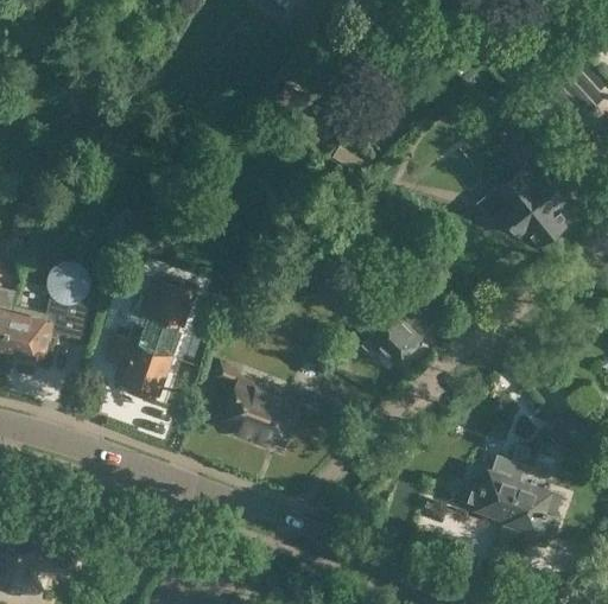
[(297,96),(284,86),(266,109),(290,128),(299,116),(289,107),(297,96)]
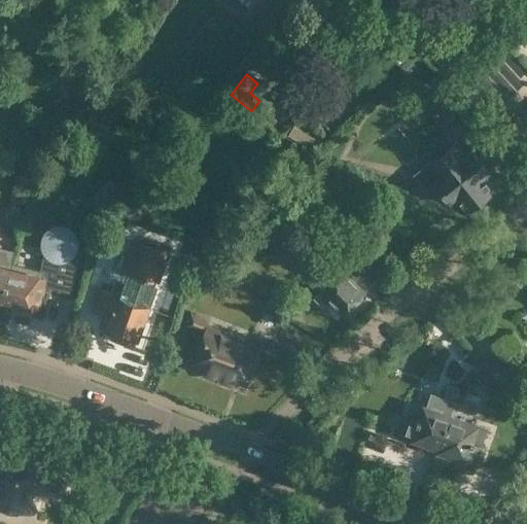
[(510,124),(503,117),(497,123),(503,129),(510,124)]
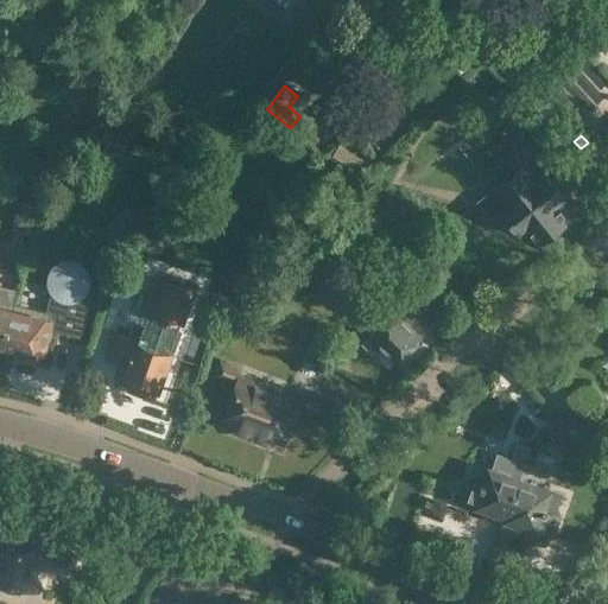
[(533,147),(551,171),(564,160),(546,137),(533,147)]
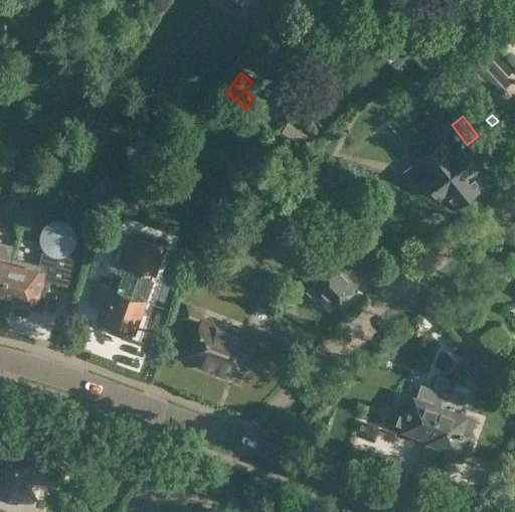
[(445,140),(416,163),(427,176),(422,179),(441,201),(445,198),(455,210),(483,187),(469,170),(473,166),(460,150),(456,153),(445,140)]
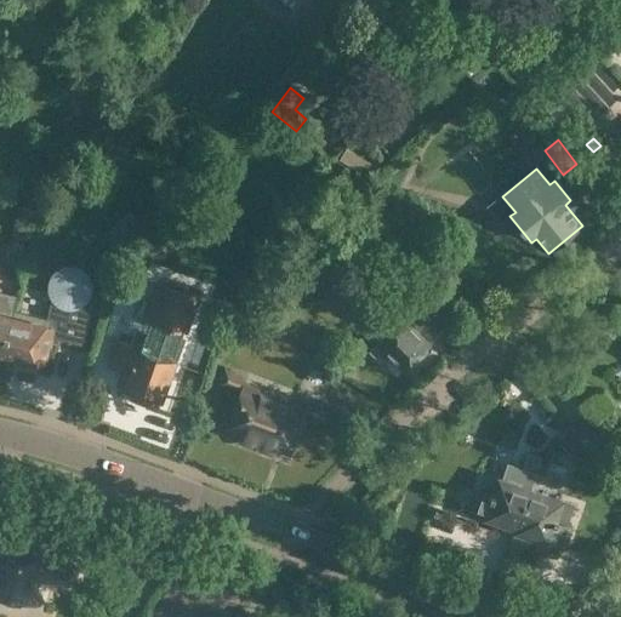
[(167,217),(143,240),(160,258),(184,235),(167,217)]
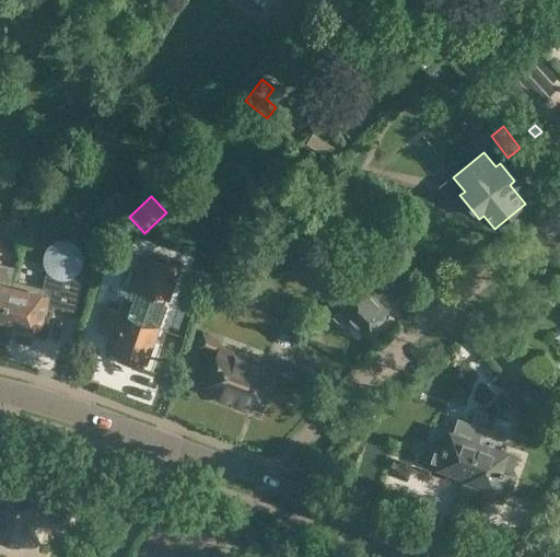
[(214,229),(209,236),(223,245),(229,236),(214,229)]
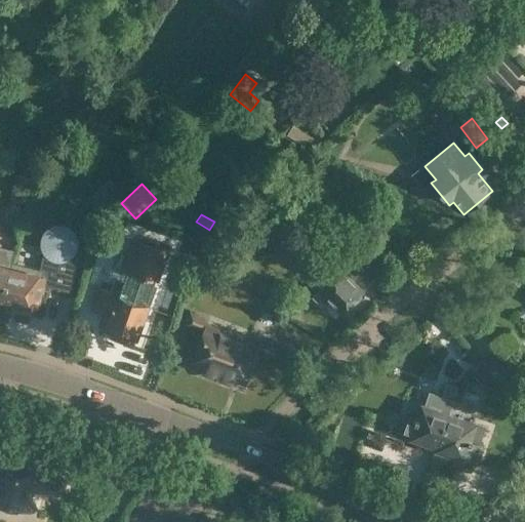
[(10,271),(4,304),(37,311),(38,311),(44,288),(77,296),(88,250),(78,247),(77,242),(76,238),(74,234),(70,230),(66,228),(61,227),(55,227),(51,228),(47,231),(43,234),(41,239),(40,243),(40,248),(41,253),(43,255),(39,272),(12,265),(10,271)]
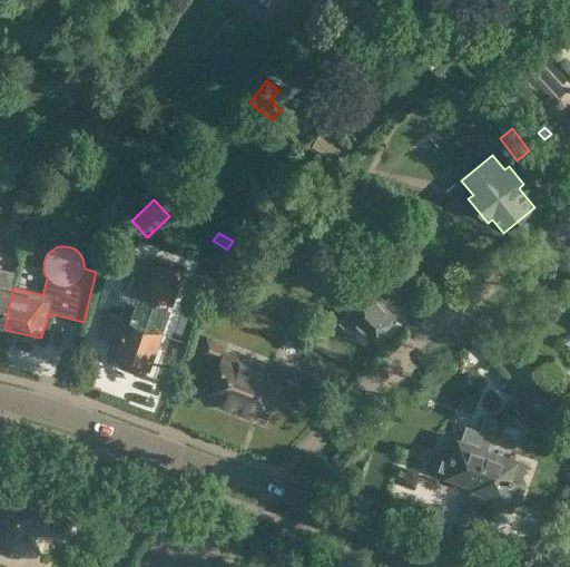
[(118,319),(108,314),(99,338),(114,343),(109,358),(127,365),(127,368),(128,371),(130,372),(131,374),(135,374),(137,374),(139,372),(141,370),(148,373),(161,336),(159,335),(183,274),(147,261),(135,294),(138,295),(134,309),(124,304),(118,319)]
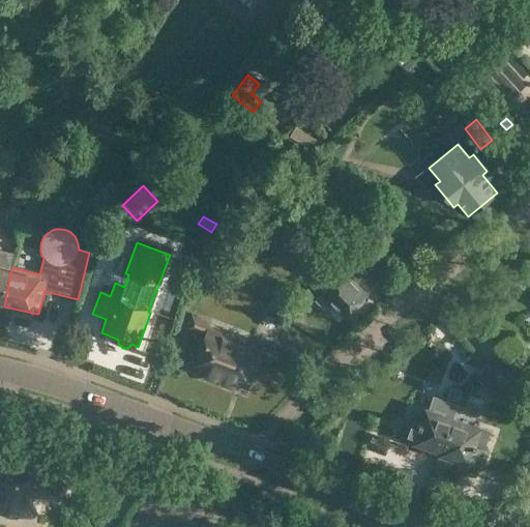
[(344,264),(335,272),(340,277),(321,296),(345,319),(348,316),(353,316),(357,311),(357,306),(366,297),(353,285),(365,272),(354,261),(348,268),(344,264)]
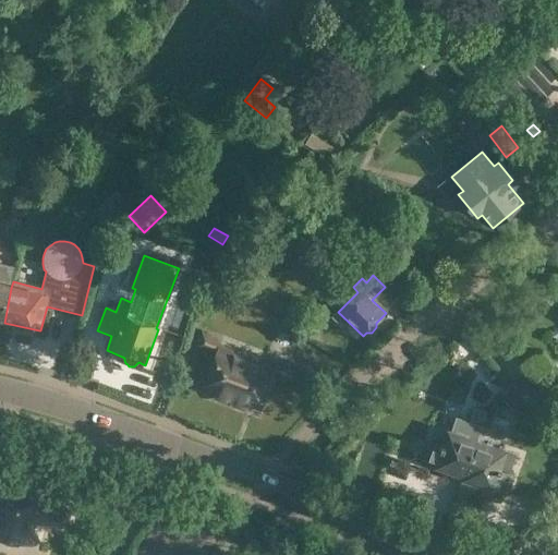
[(11,288),(0,285),(0,321),(4,323),(11,288)]
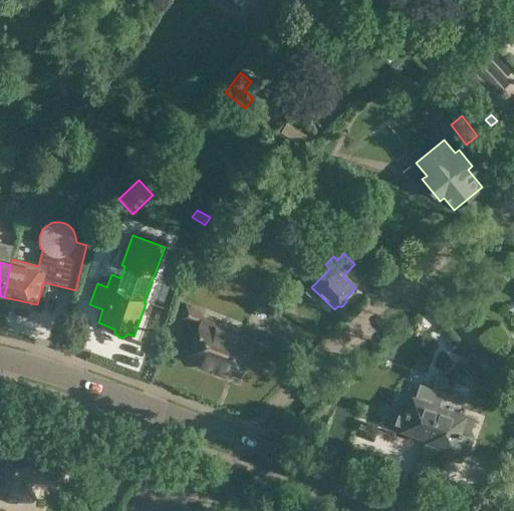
[(192,324),(197,310),(186,306),(181,319),(192,324)]
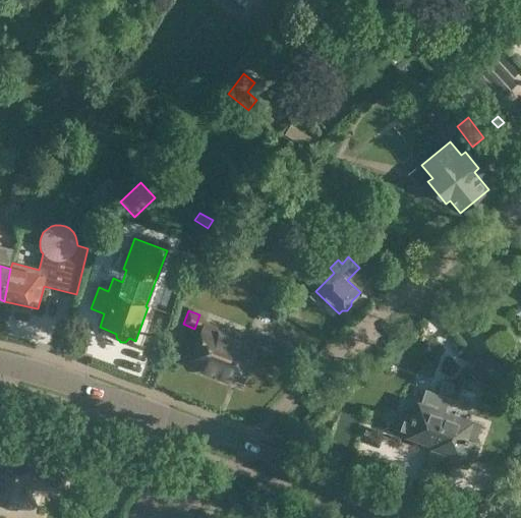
[(215,329),(203,325),(188,361),(189,362),(201,366),(203,370),(204,370),(211,372),(213,370),(214,371),(215,371),(216,372),(219,372),(219,377),(220,377),(227,379),(230,377),(241,382),(255,344),(243,340),(242,342),(230,337),(228,336),(216,331),(215,331),(215,329)]
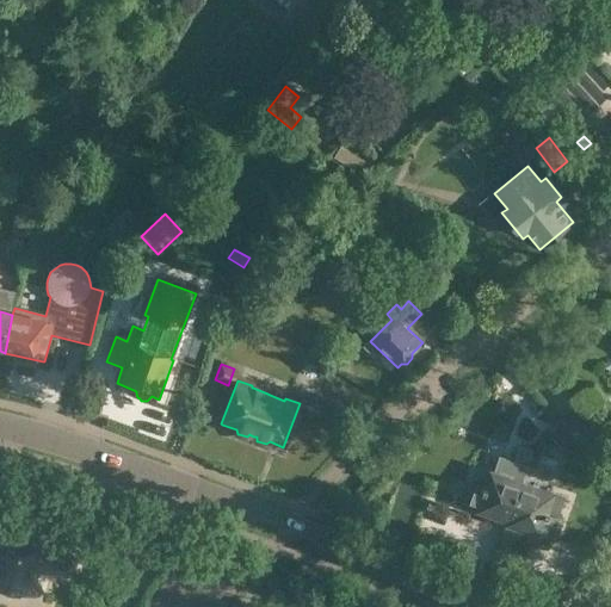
[(327,404),(314,398),(307,416),(320,421),(320,420),(321,421),(327,404)]
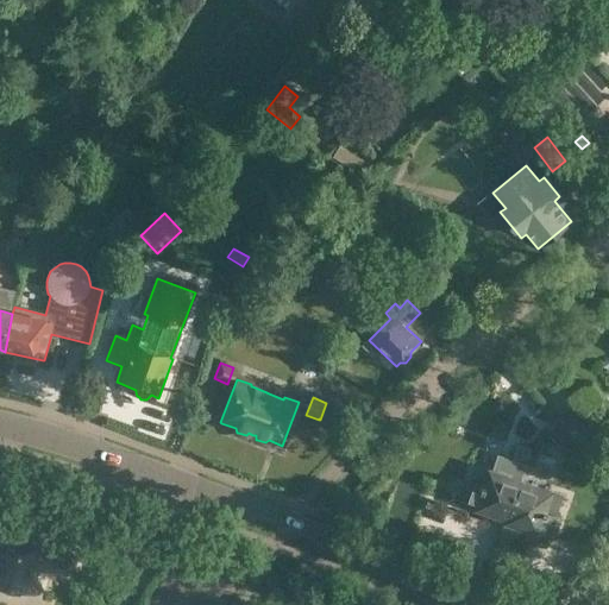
[(565,457),(589,435),(569,413),(545,434),(565,457)]
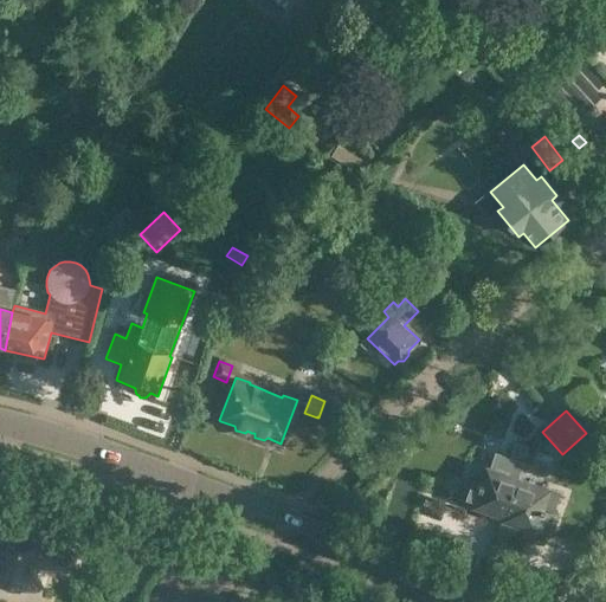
[(479,487),(471,485),(464,504),(503,517),(502,520),(516,480),(485,470),(479,487)]
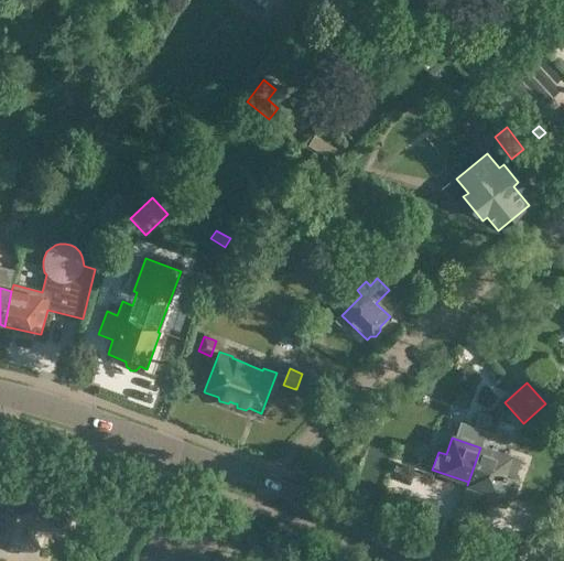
[(517,483),(512,481),(519,462),(480,448),(467,485),(510,500),(517,483)]
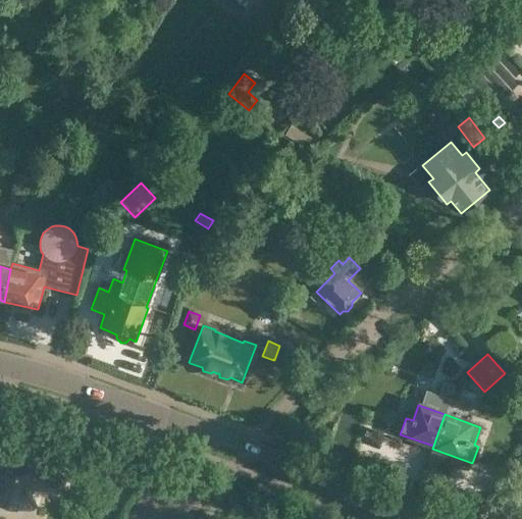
[(0,503),(9,506),(15,511),(21,510),(28,512),(35,508),(39,495),(52,499),(54,499),(57,499),(58,498),(60,497),(61,496),(63,495),(64,492),(64,490),(65,488),(65,487),(64,484),(63,483),(61,481),(60,480),(58,479),(52,477),(57,458),(25,449),(19,471),(0,464),(0,503)]
